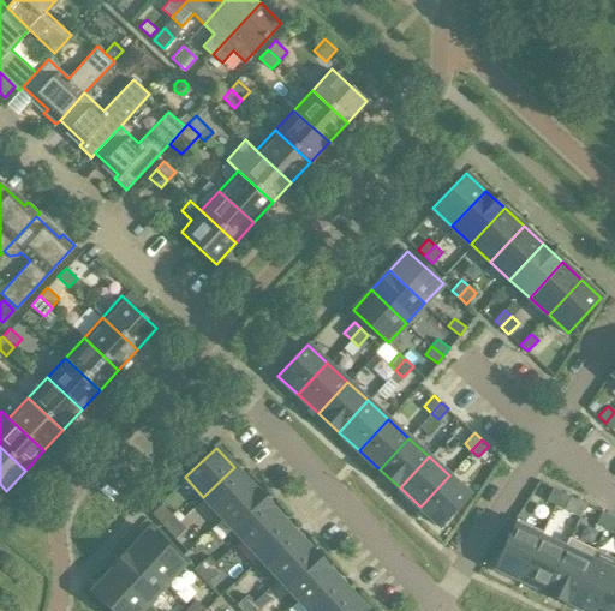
[(203,497),(222,516),(254,487),(234,467),(203,497)]
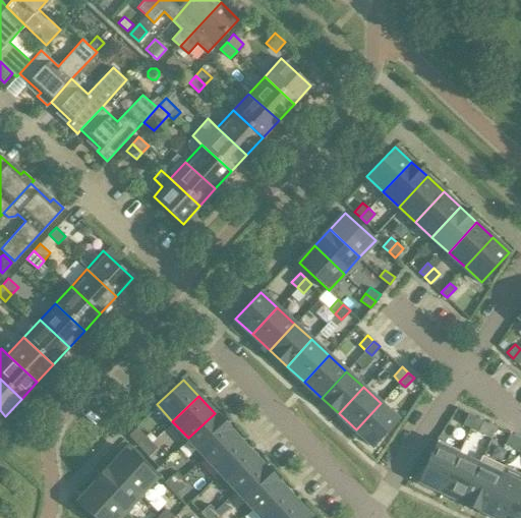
[(398,419),(381,403),(356,429),(373,446),(398,419)]
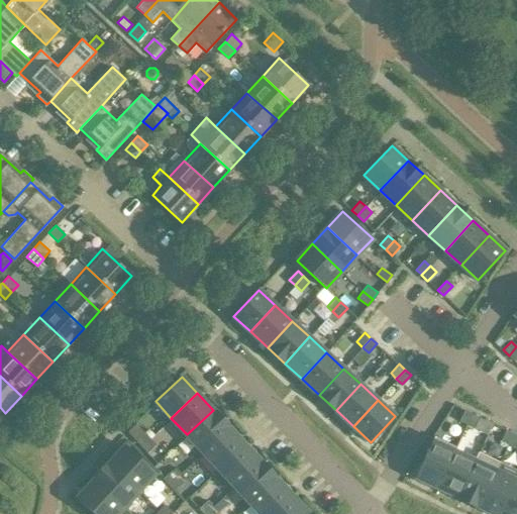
[(459,420),(467,423),(472,412),(464,409),(459,420)]
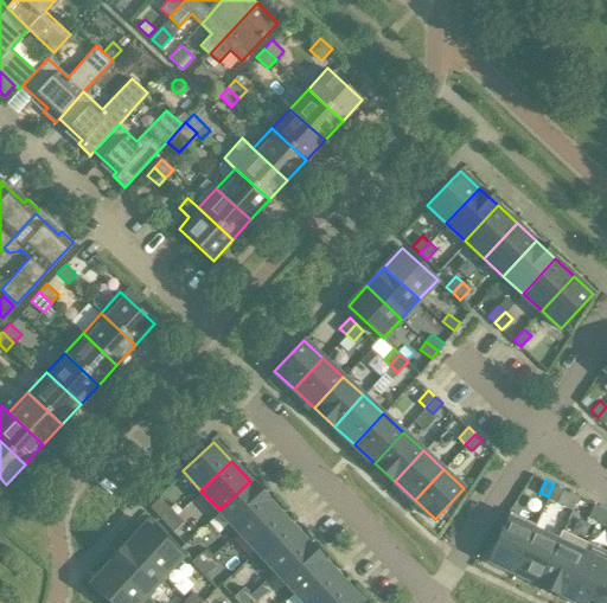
[(238,530),(269,501),(250,481),(219,510),(238,530)]
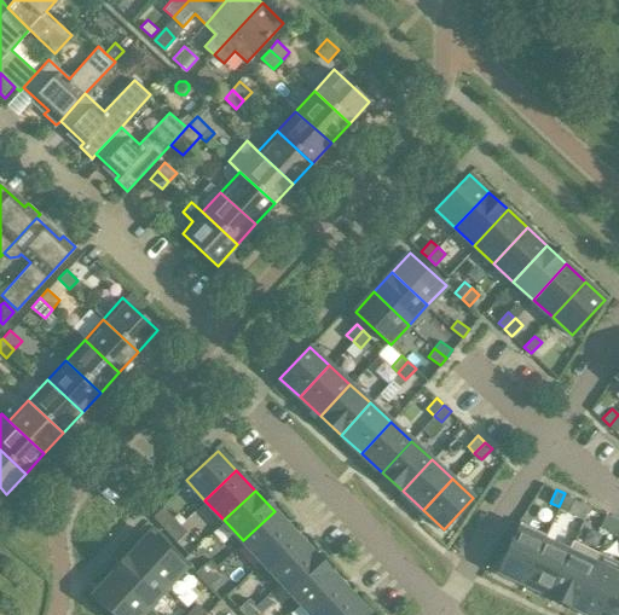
[(565,493),(559,506),(568,511),(574,498),(565,493)]
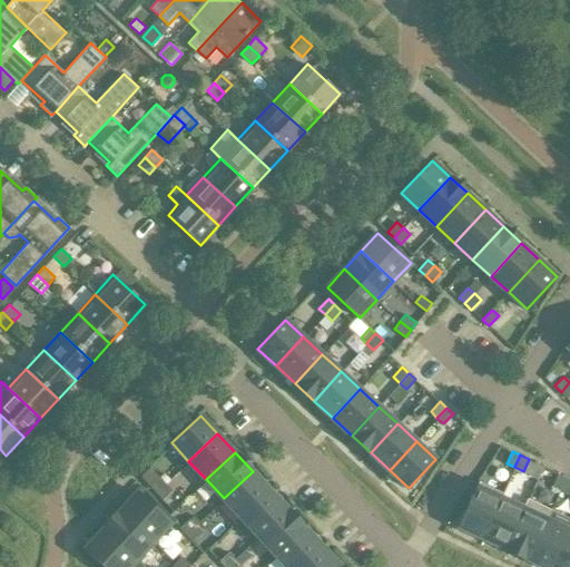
[(538,478),(543,466),(534,461),(528,473),(538,478)]
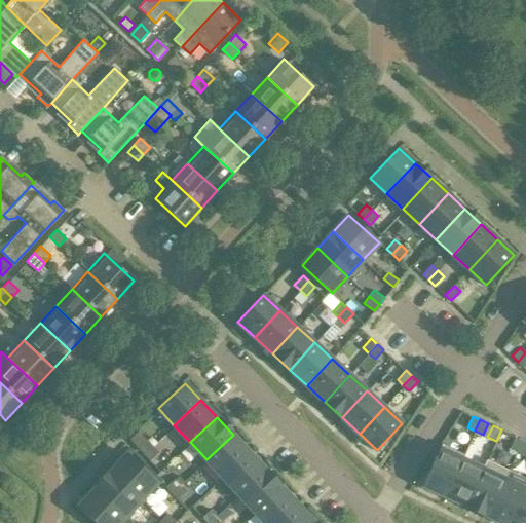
[(249,452),(233,435),(207,459),(222,477),(249,452)]
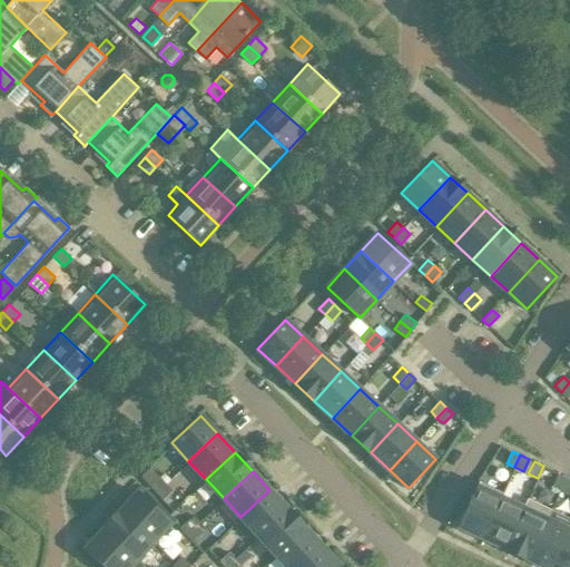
[(560,489),(566,477),(558,473),(552,486),(560,489)]
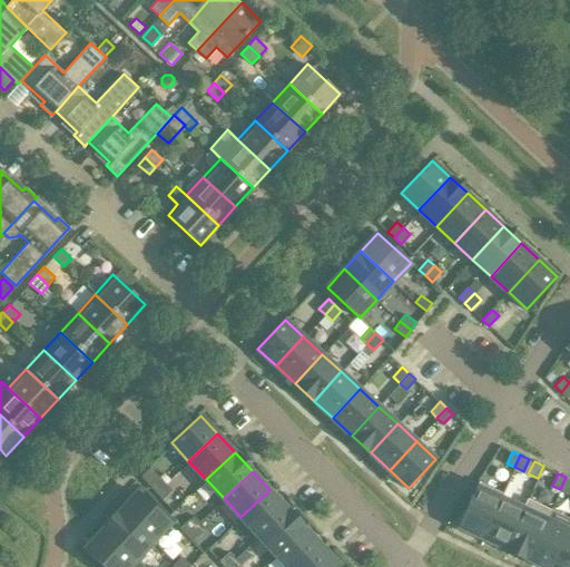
[(150,486),(156,492),(166,482),(160,477),(150,486)]
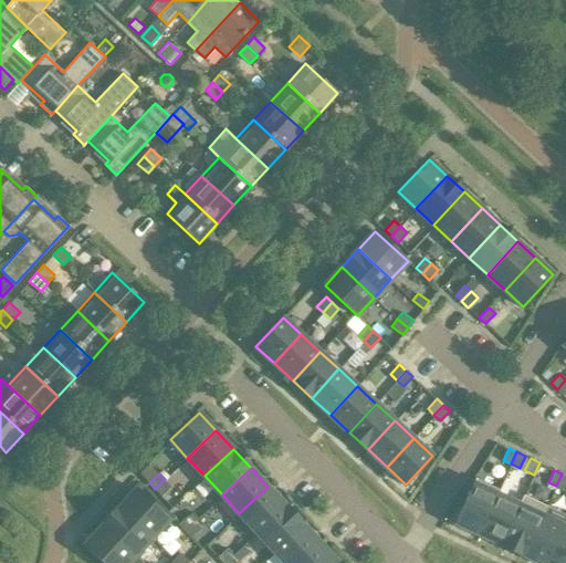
[(565,486),(565,475),(562,473),(556,486),(565,490),(565,486)]
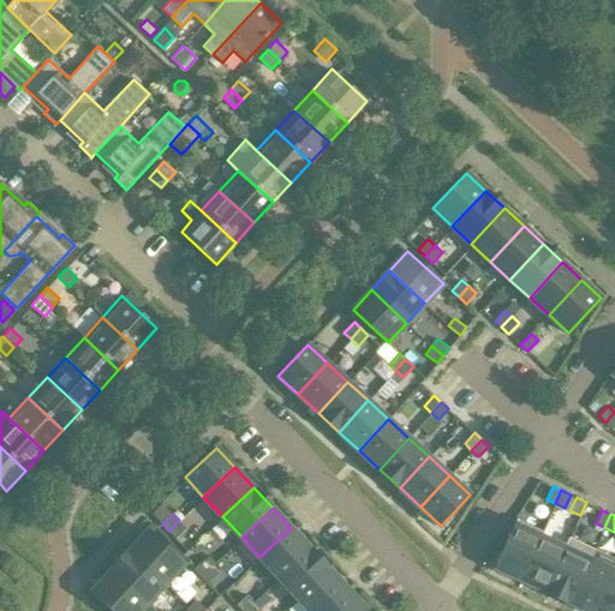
[(539,535),(541,535),(544,531),(518,517),(494,567),(519,579),(539,535)]
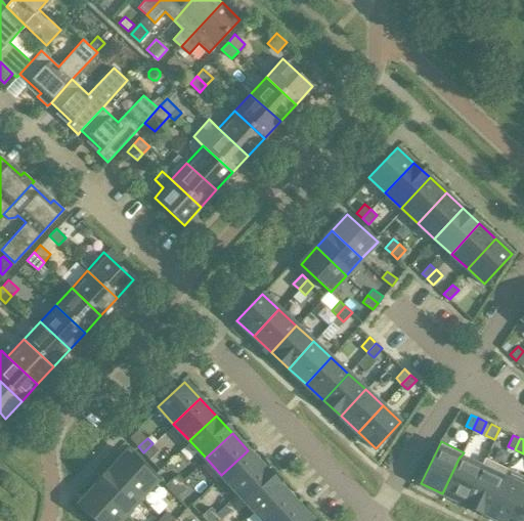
[(153,443),(143,452),(148,459),(158,449),(153,443)]
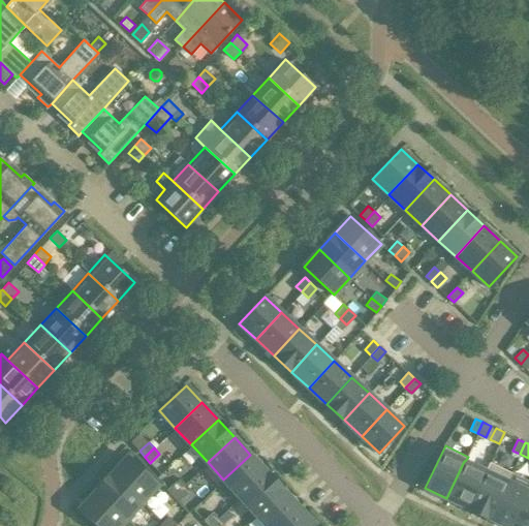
[(223,480),(240,497),(267,472),(250,455),(223,480)]
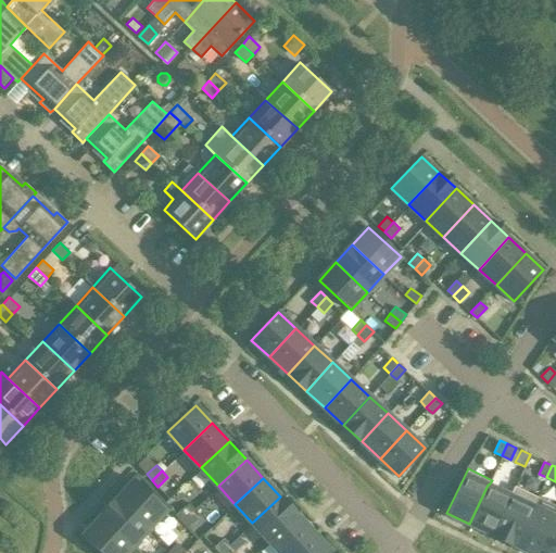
[(134,479),(117,498),(149,528),(166,510),(134,479)]
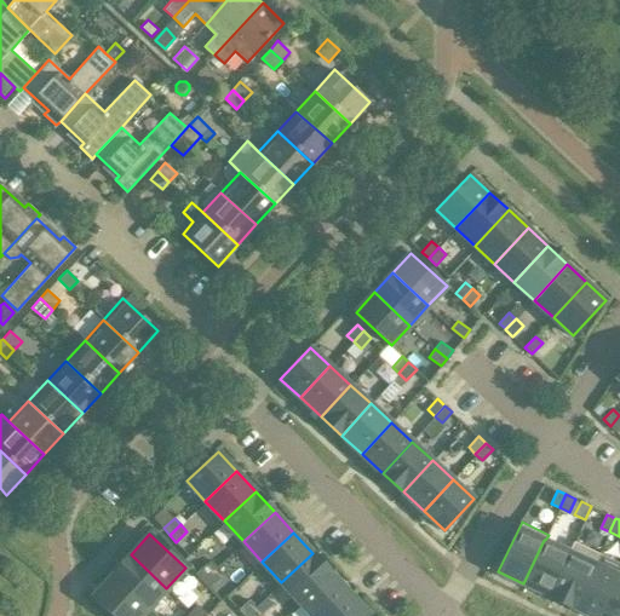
[(523,583),(549,596),(569,552),(569,551),(545,540),(544,540),(523,583)]
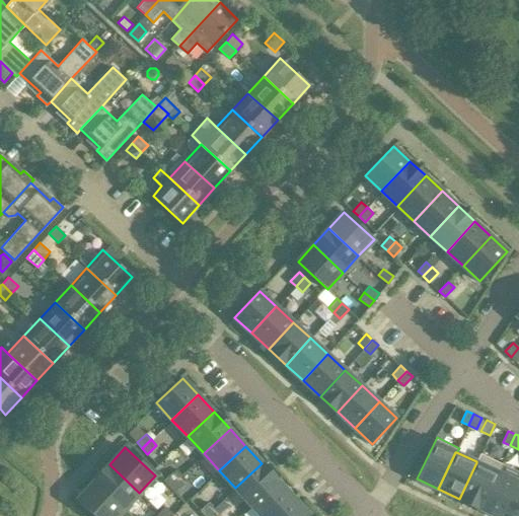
[(476,462),(459,499),(480,509),(498,471),(499,472),(503,463),(480,453),(476,461),(476,462)]
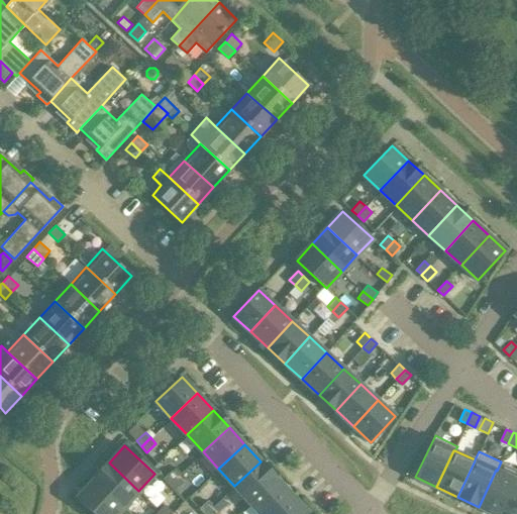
[(261,461),(234,486),(250,503),(277,479),(261,461)]
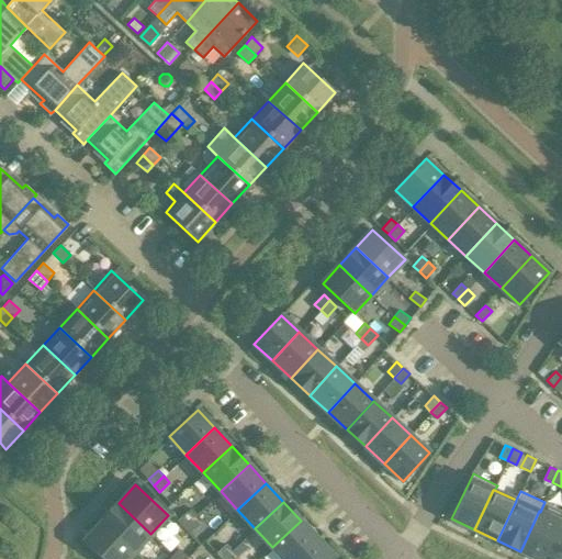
[(119,503),(101,522),(133,552),(150,534),(119,503)]
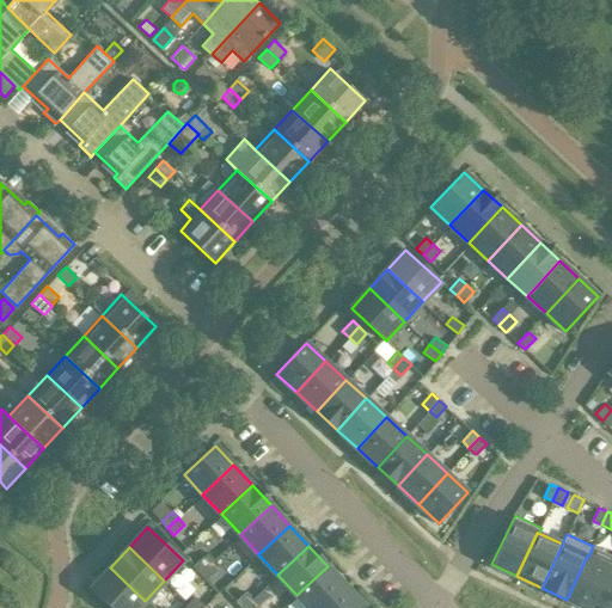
[(200,572),(210,563),(203,556),(193,565),(200,572)]
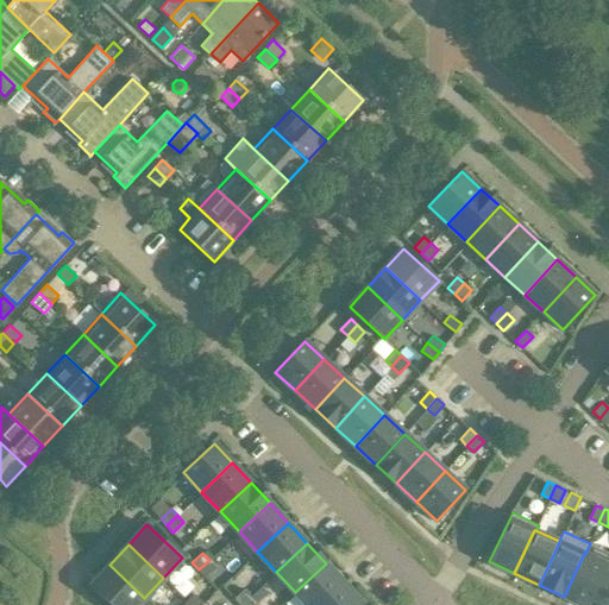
[(564,597),(581,604),(589,604),(608,565),(585,554),(584,553),(564,597)]
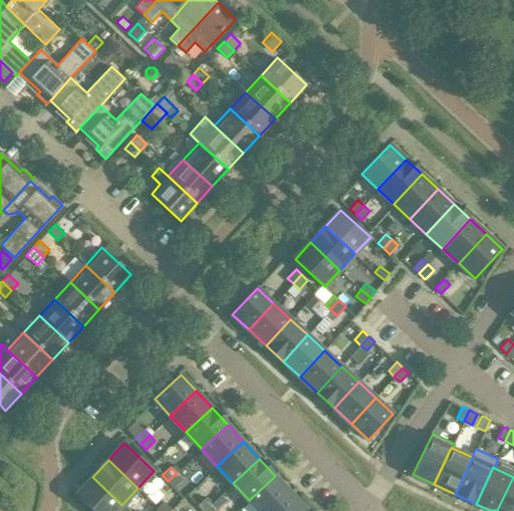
[(182,479),(177,473),(168,481),(173,487),(182,479)]
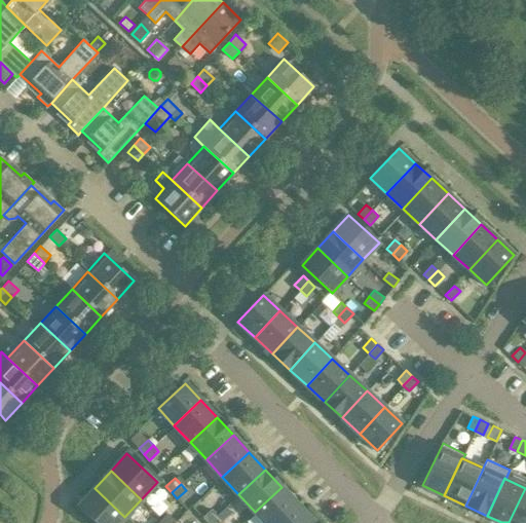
[(525,488),(509,522),(525,522),(525,485),(525,488)]
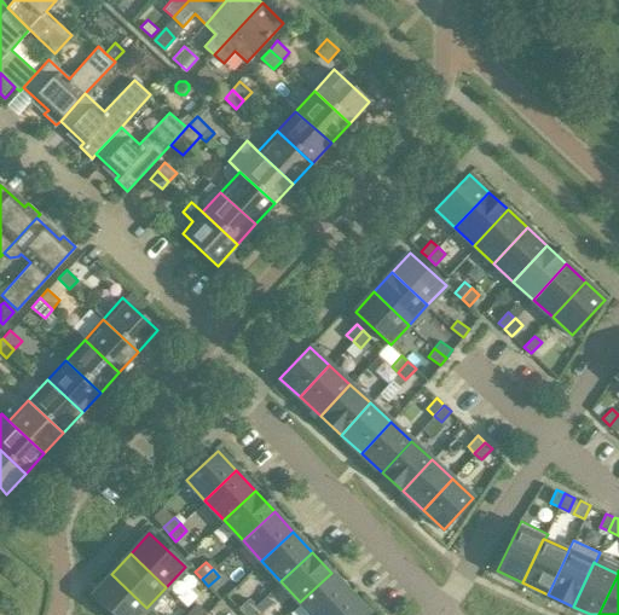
[(311,614),(325,614),(350,593),(331,573),(300,602),(311,614)]
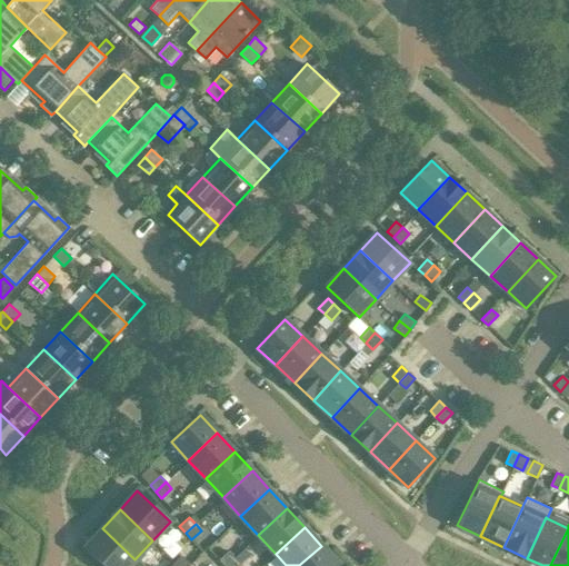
[(102,528),(85,548),(103,565),(128,565),(135,559),(102,528)]
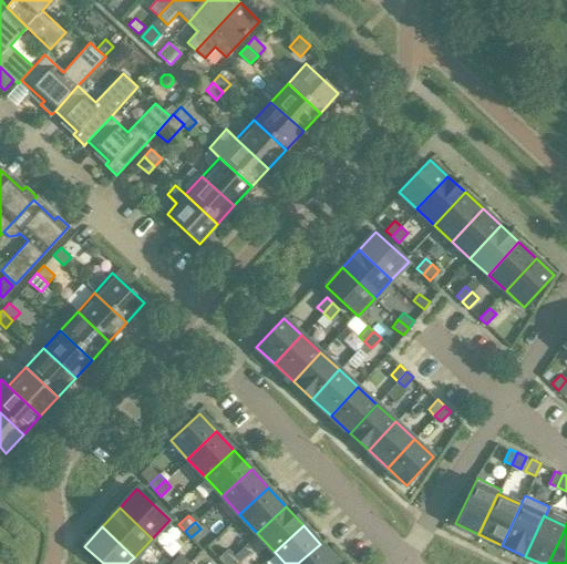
[(336,563),(338,563),(320,544),(298,563),(336,563)]
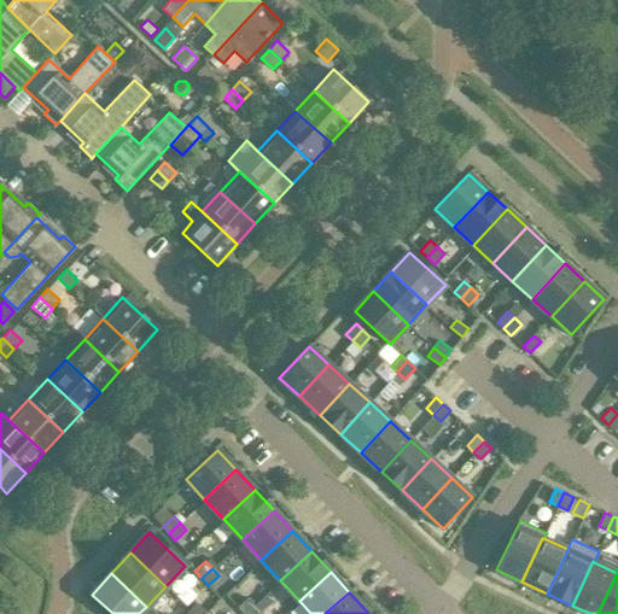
[(244,613),(255,603),(248,596),(237,607),(244,613)]
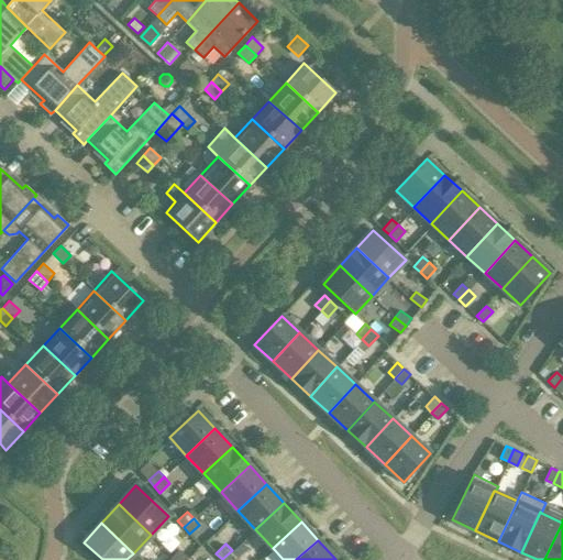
[(179,549),(173,556),(178,559),(186,559),(189,558),(179,549)]
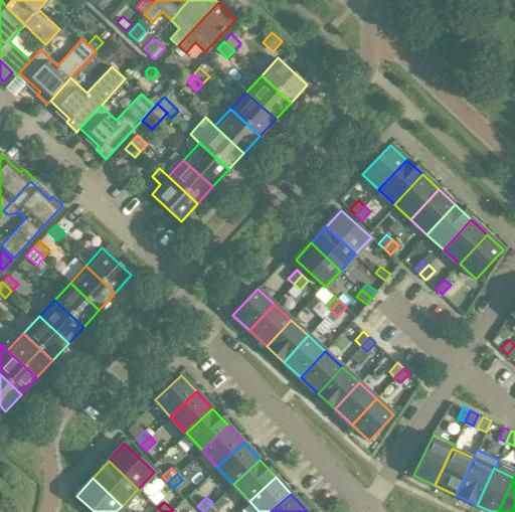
[(214,511),(217,509),(212,503),(203,511),(214,511)]
